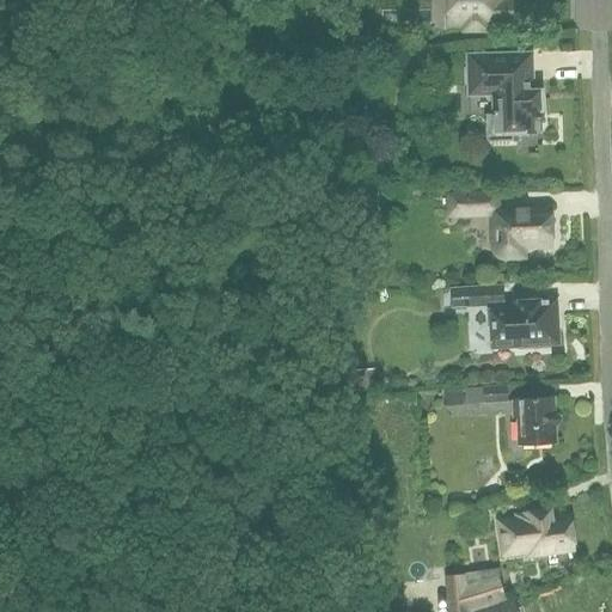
[(448,0),(450,23),(464,23),(464,30),(488,30),(488,23),(512,23),(510,0),(448,0)]
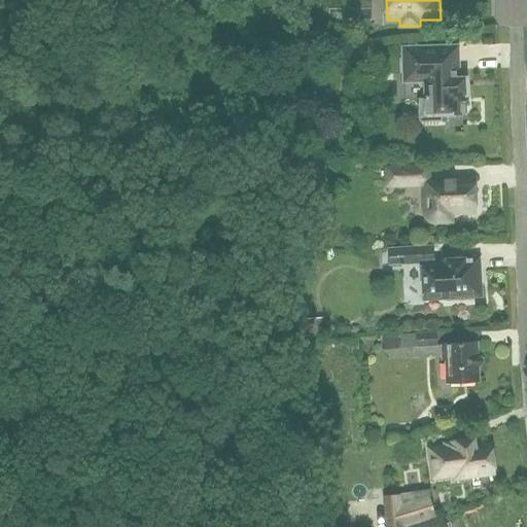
[(457,46),(403,48),(405,81),(425,81),(426,98),(418,99),(419,123),(443,121),(443,114),(466,113),(466,103),(467,103),(466,77),(458,77),(457,46)]
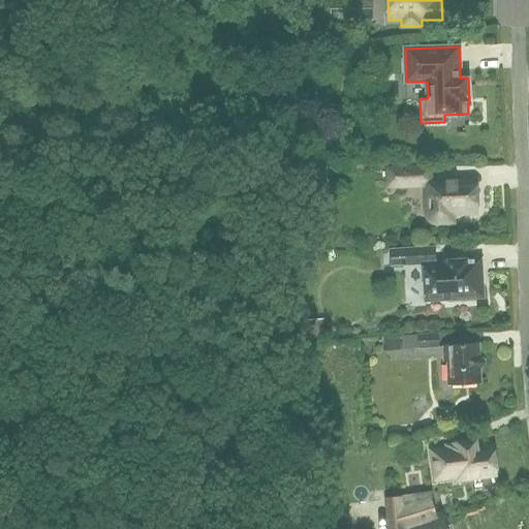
[(387,168),(387,181),(431,180),(430,167),(387,168)]
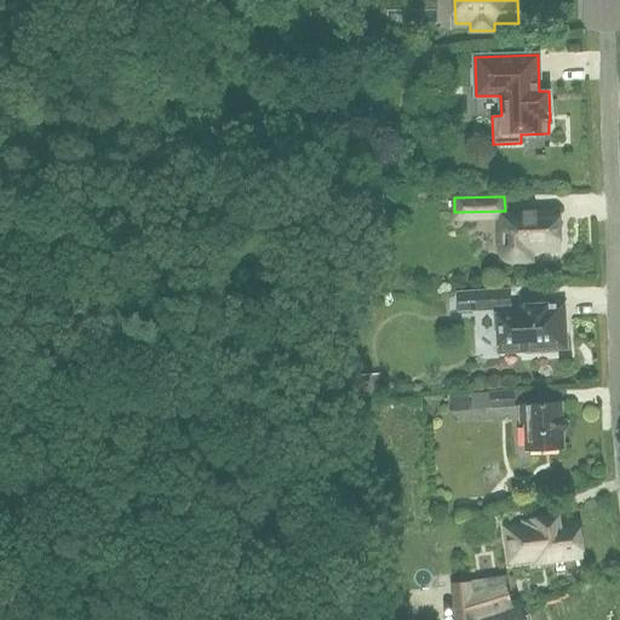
[(533,251),(560,250),(558,222),(552,223),(551,211),(523,212),(523,214),(495,216),(498,254),(503,265),(534,264),(533,251)]
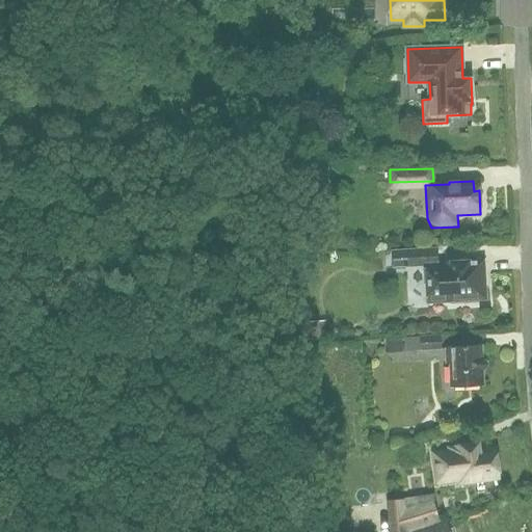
[(439,248),(394,251),(395,266),(426,264),(428,302),(451,301),(450,295),(484,293),(483,268),(477,268),(476,263),(440,265),(439,248)]
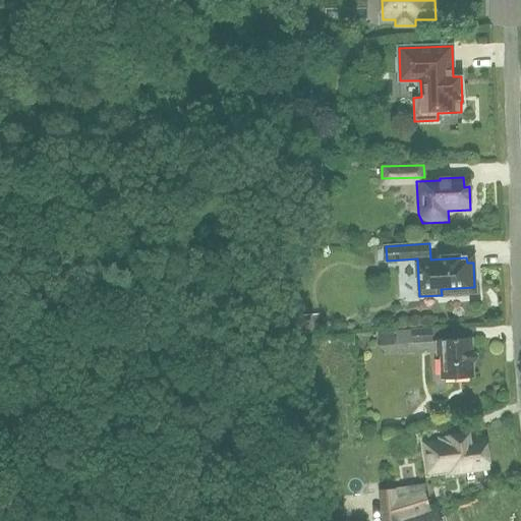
[(339,307),(323,306),(323,322),(338,322),(339,307)]
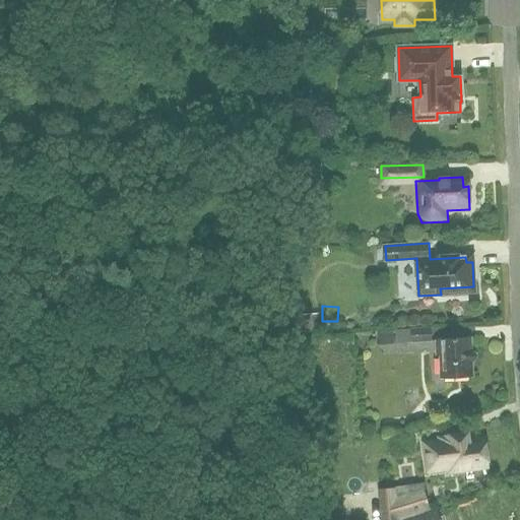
[(318,315),(298,316),(298,331),(319,330),(318,315)]
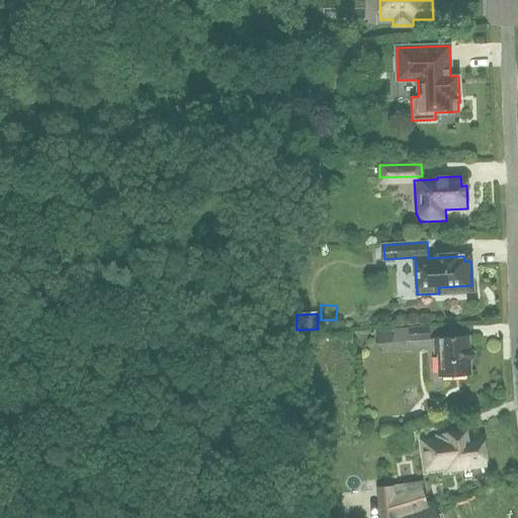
[(430,326),(394,328),(395,343),(430,341),(430,326)]
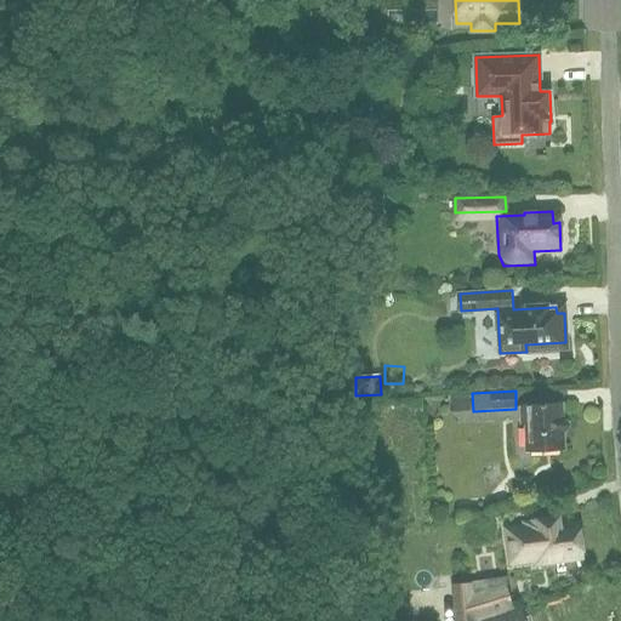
[(469,396),(453,396),(453,410),(471,409),(469,396)]
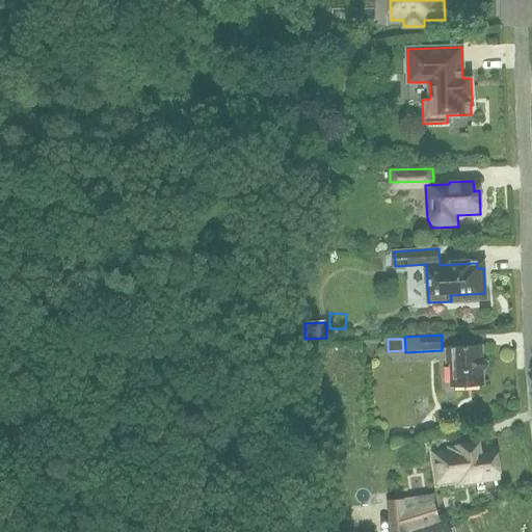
[(480,346),(446,348),(447,364),(450,363),(451,388),(482,386),(481,371),(484,369),(486,365),(484,362),(481,361),(480,346)]
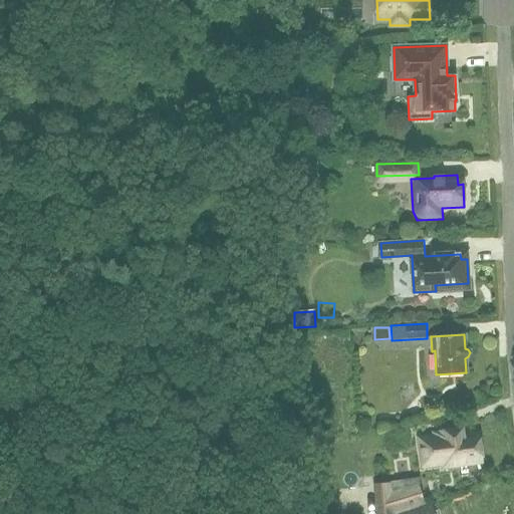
[(437,435),(437,438),(423,440),(425,460),(444,458),(445,464),(478,461),(476,436),(466,437),(465,427),(447,429),(447,434),(437,435)]
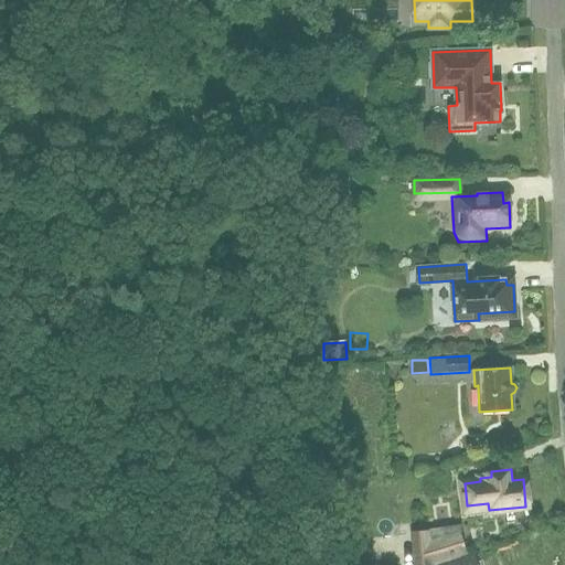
[(412,532),(413,564),(434,564),(435,563),(469,552),(462,531),(461,524),(412,532)]
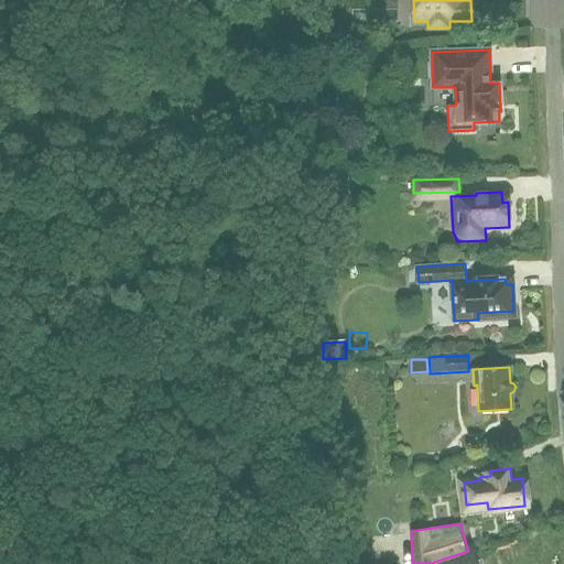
[(468,551),(434,562),(434,563),(478,563),(474,550),(468,551)]
